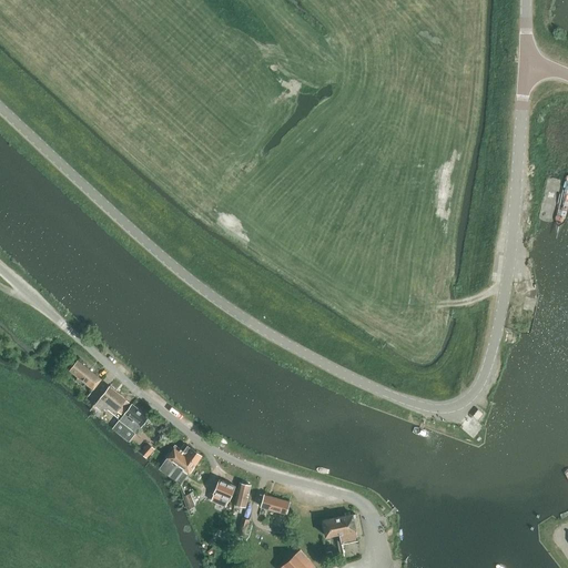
[(102,379),(101,378),(78,359),(69,369),(84,382),(93,389),(102,379)]
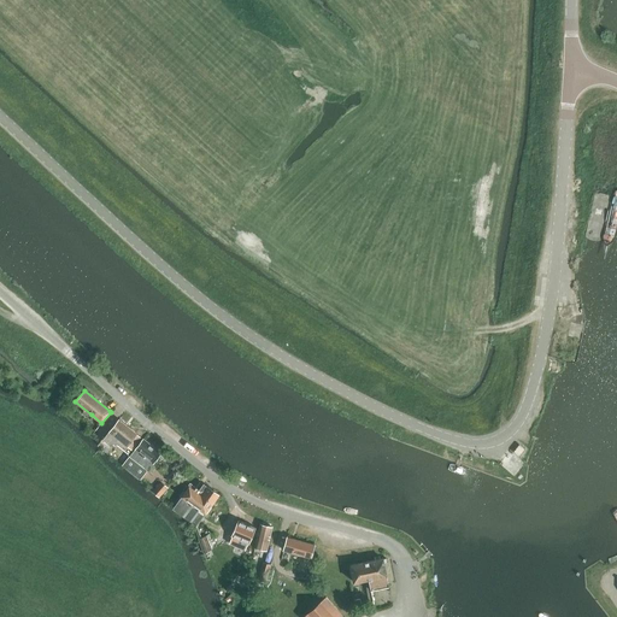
[(128,446),(131,450),(142,438),(119,419),(103,439),(111,446),(118,439),(128,447),(128,446)]
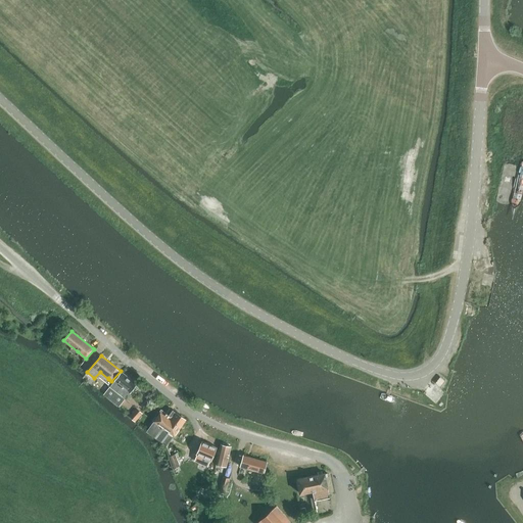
[(104,394),(103,394),(119,407),(137,384),(122,372),(108,388),(104,394)]
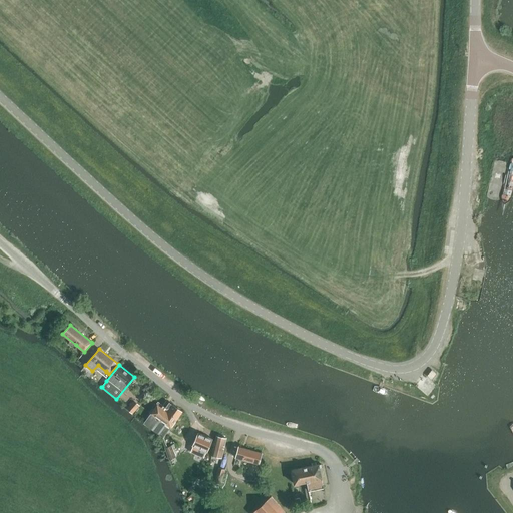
[(431,369),(428,375),(433,378),(436,373),(431,369)]
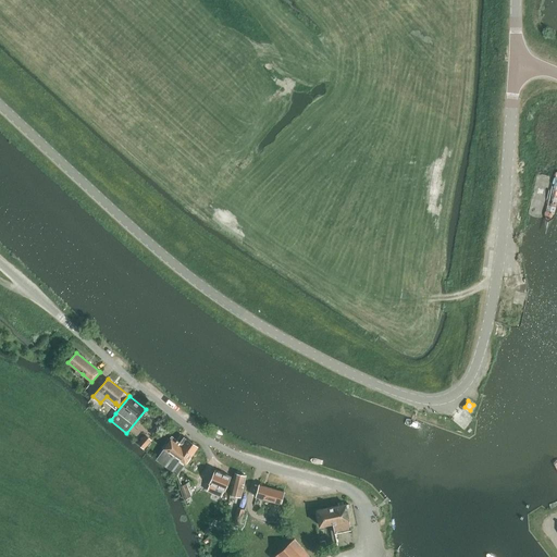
[(111,410),(107,417),(111,420),(115,413),(111,410)]
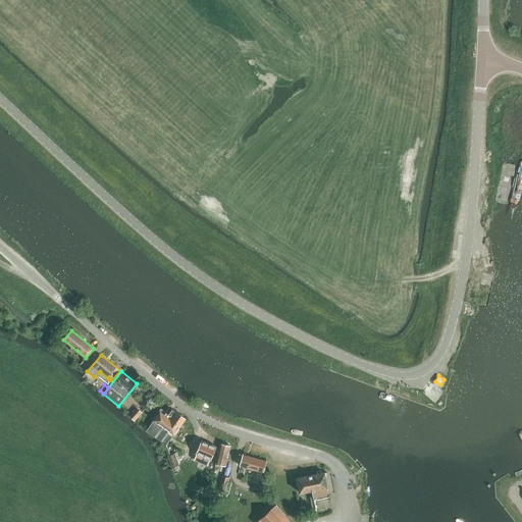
[(433,407),(442,397),(437,390),(427,401),(433,407)]
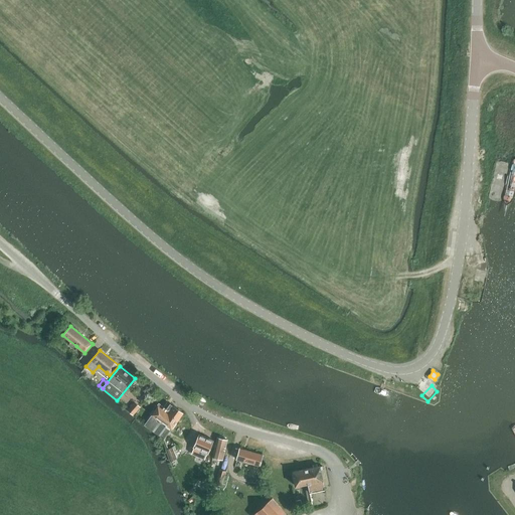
[(127,410),(133,415),(140,407),(134,402),(127,410)]
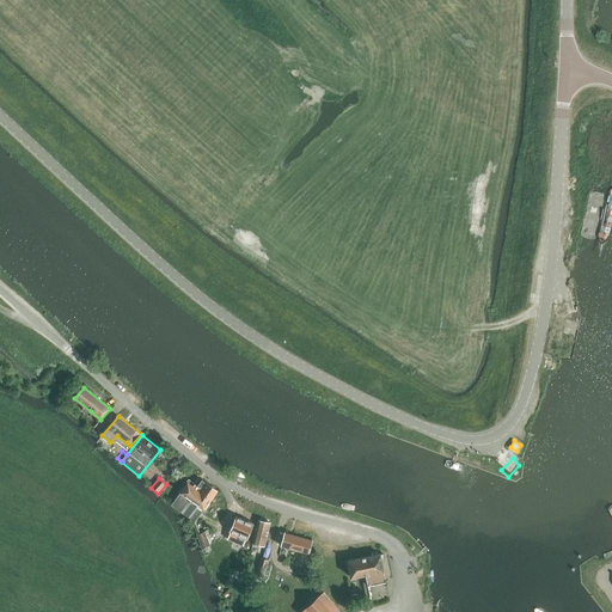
[(195,522),(218,491),(206,482),(202,481),(196,488),(188,482),(171,506),(195,522)]
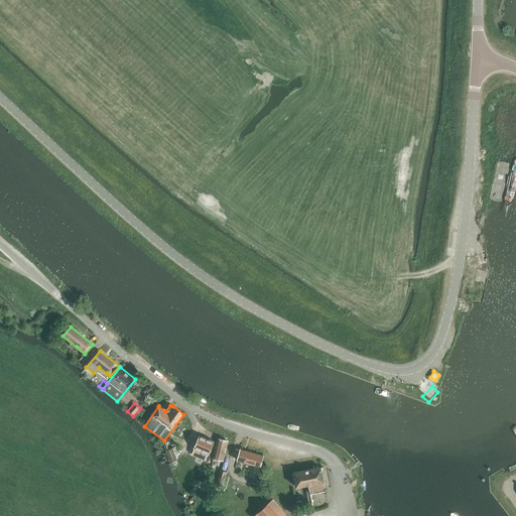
[(191,455),(197,457),(199,450),(208,455),(209,455),(214,441),(199,435),(194,448),(195,448),(191,455)]
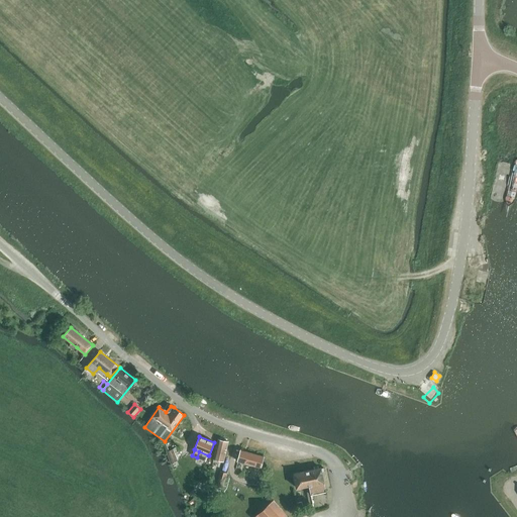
[(218,439),(213,459),(223,461),(228,441),(218,439)]
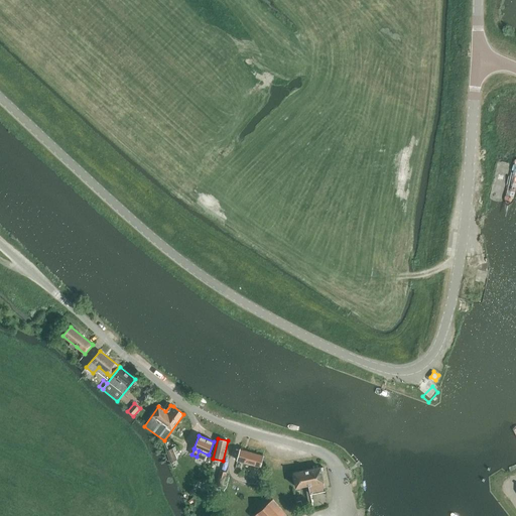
[(173,447),(164,450),(168,463),(177,460),(173,447)]
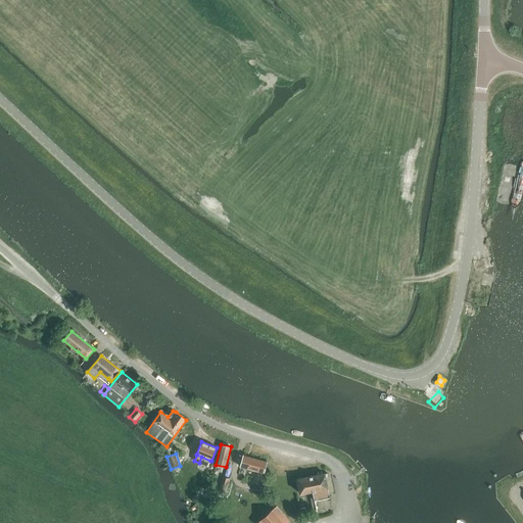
[(253,473),(254,471),(264,473),(267,462),(243,456),(240,467),(246,468),(245,471),(253,473)]
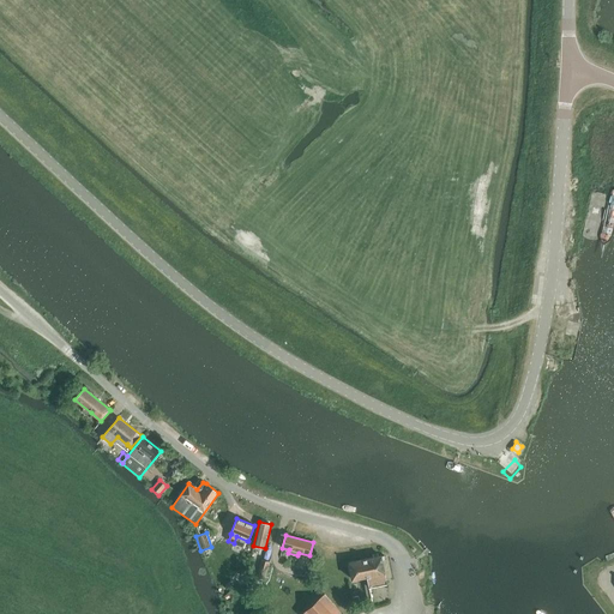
[(387,584),(381,555),(348,563),(351,579),(367,577),(369,588),(387,584)]
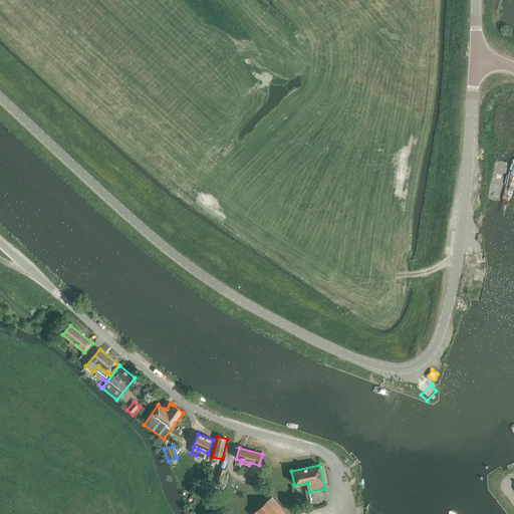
[(219,469),(216,481),(222,482),(226,471),(219,469)]
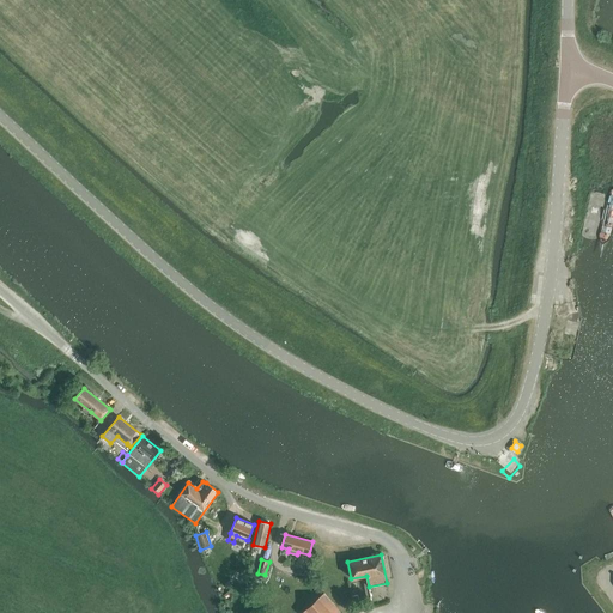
[(302,612),(338,612),(340,612),(325,594),(302,612)]
